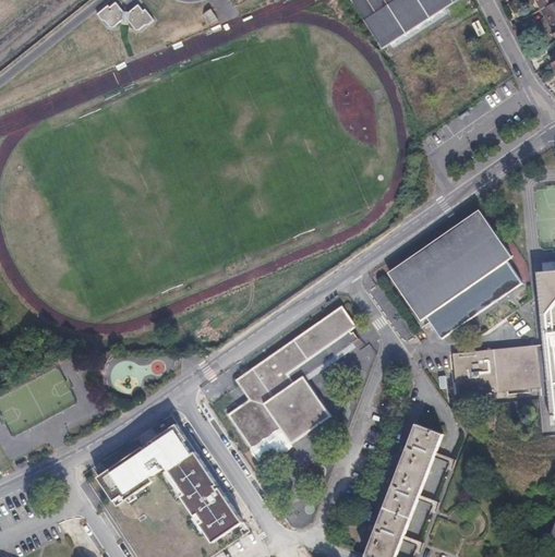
[(349,0),(378,48),(451,0),(349,0)]
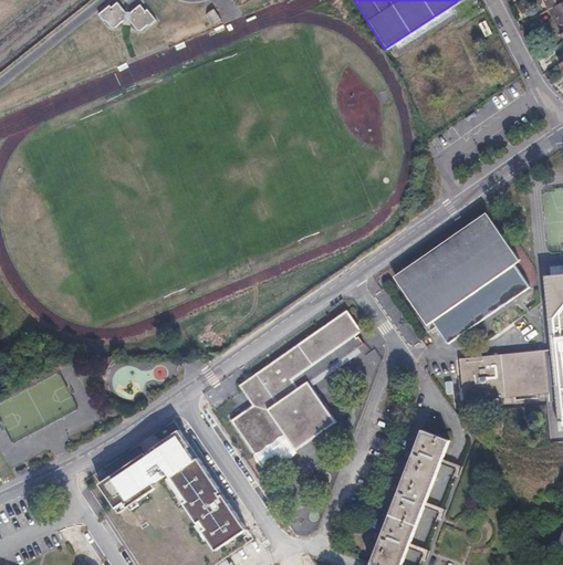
[(542,0),(546,9),(549,7),(560,0),(542,0)]
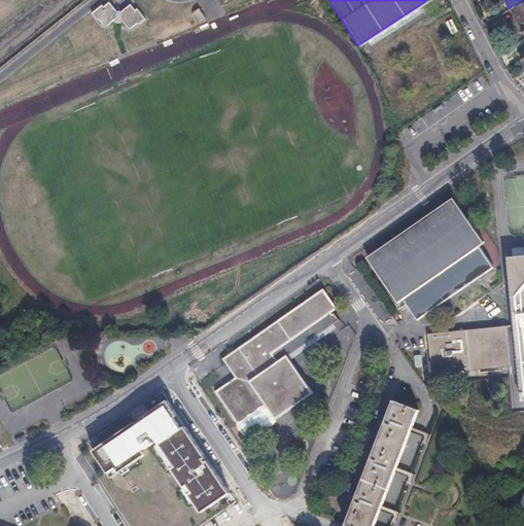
[(521,0),(511,6),(520,24),(519,26),(523,36),(523,0),(521,0)]
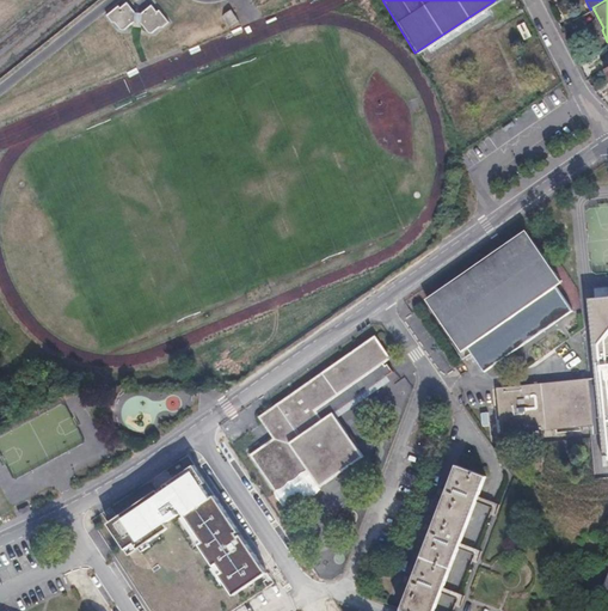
[(116,5),(104,14),(109,20),(112,20),(118,29),(121,29),(131,20),(131,11),(124,1),(117,6),(116,5)]
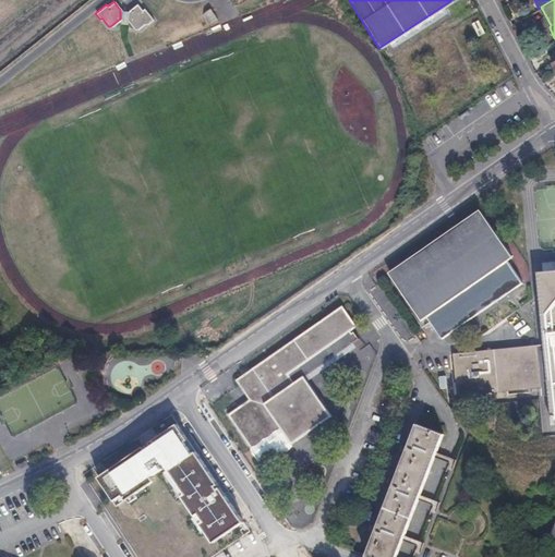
[(127,20),(133,28),(136,28),(143,23),(146,24),(152,20),(143,8),(141,10),(136,3),(127,11),(127,20)]
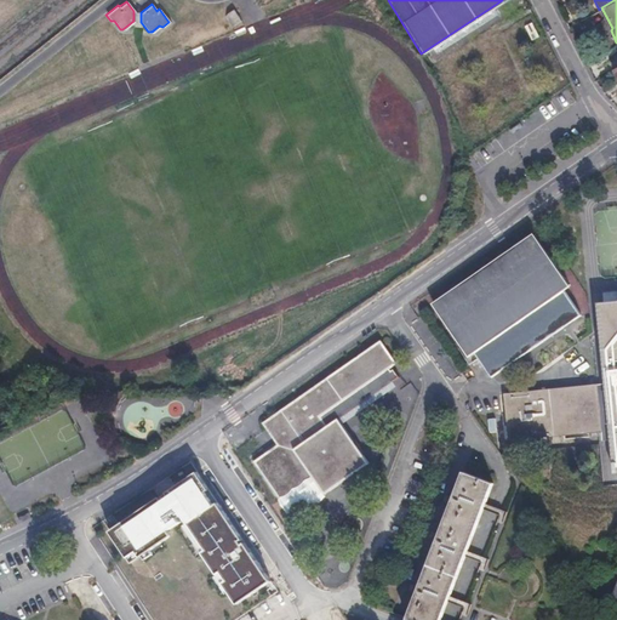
[(228,27),(239,20),(232,9),(221,16),(228,27)]
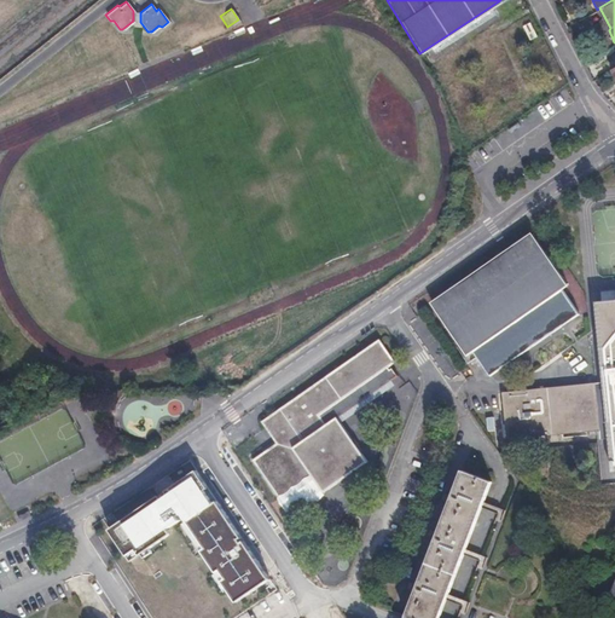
[(527,22),(521,26),(527,39),(534,35),(527,22)]
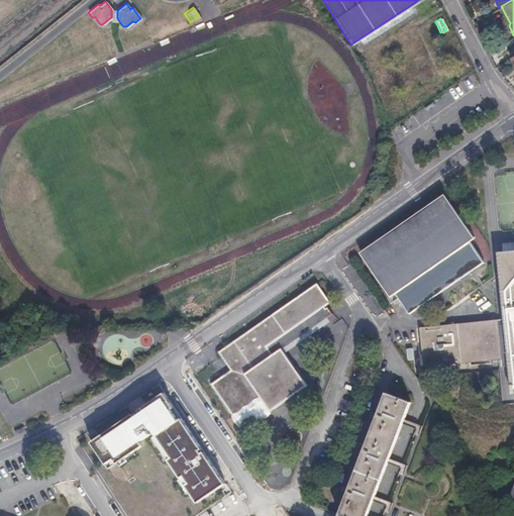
[(407,313),(482,262),(468,240),(472,237),(441,195),(358,251),(388,295),(393,292),(407,313)]
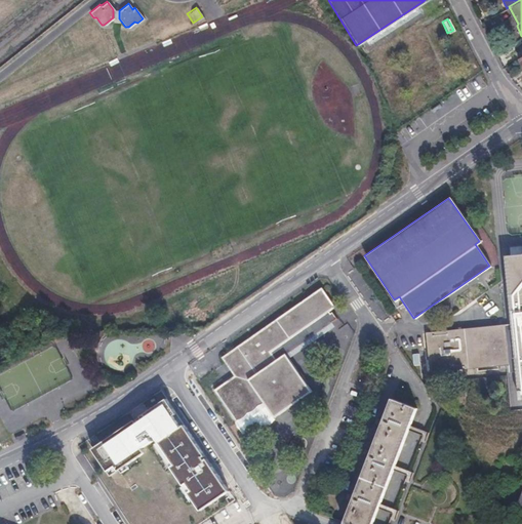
[(521,398),(521,252),(504,255),(510,323),(515,370),(518,399),(521,398)]
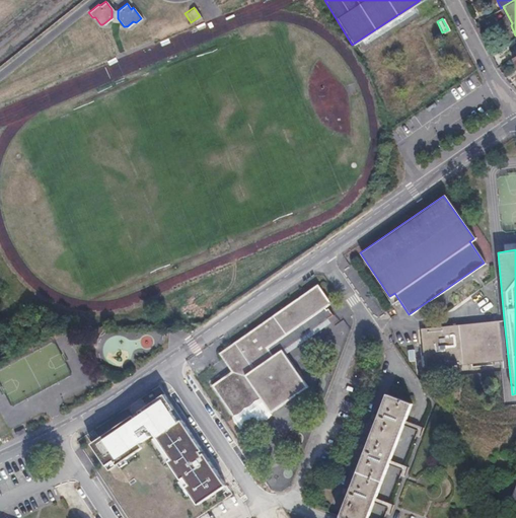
[(269,412),(306,386),(281,349),(330,314),(325,305),(329,302),(316,283),(217,353),(229,370),(210,384),(231,417),(259,397),(269,412)]
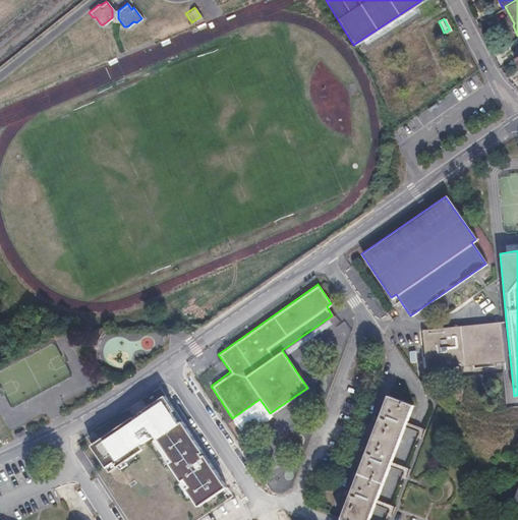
[(504,368),(511,367),(506,321),(499,322),(503,361),(504,368)]
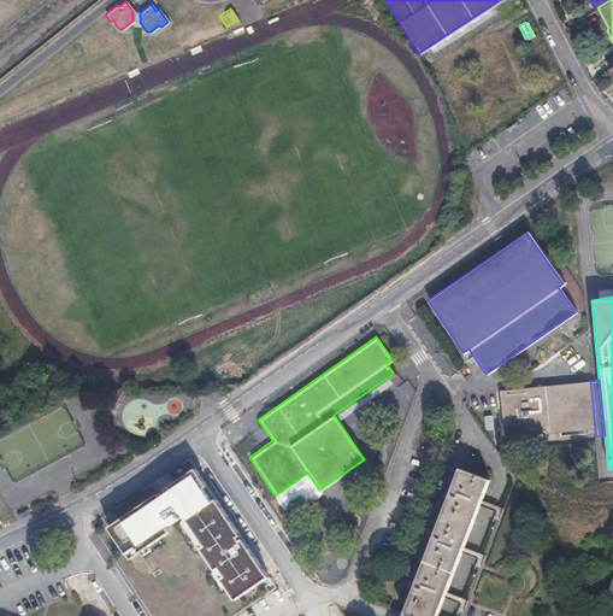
[(502,436),(595,428),(590,381),(497,391),(502,436)]
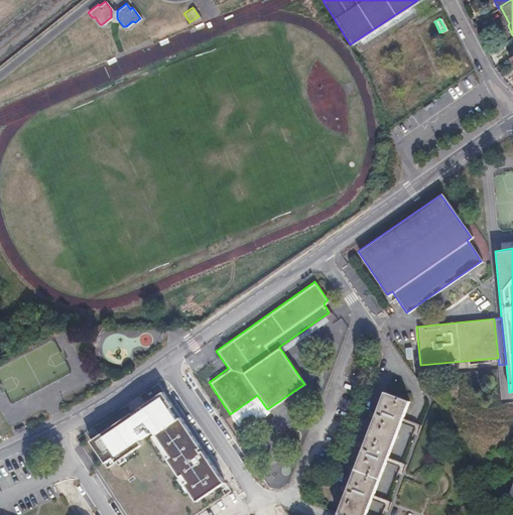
[(141,332),(136,336),(137,343),(144,345),(149,341),(147,334),(141,332)]
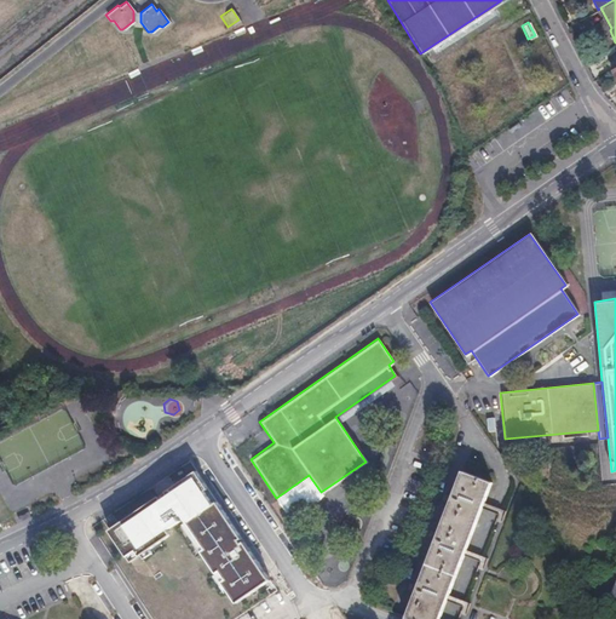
[(205,618),(257,584),(179,470),(105,517),(126,548),(113,556),(154,618),(205,618)]
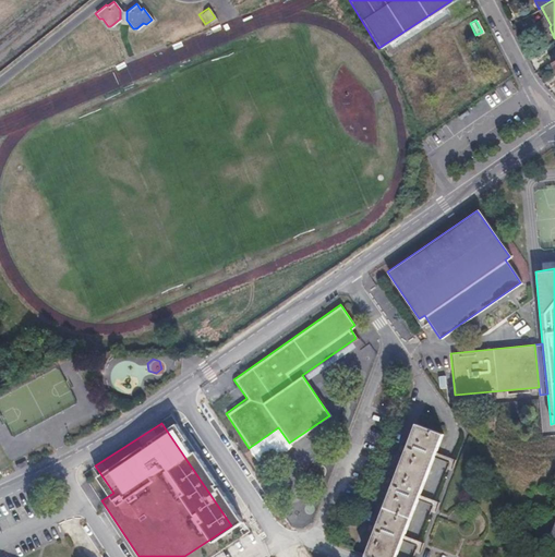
[(363,555),(369,556),(393,556),(442,433),(414,423),(363,555)]
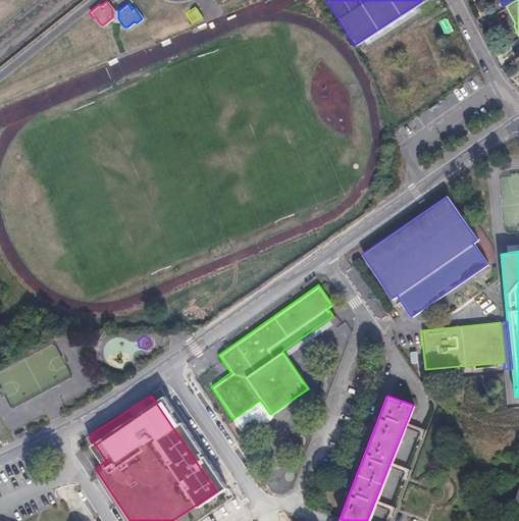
[(260,400),(232,419),(243,433),(270,414),(260,400)]
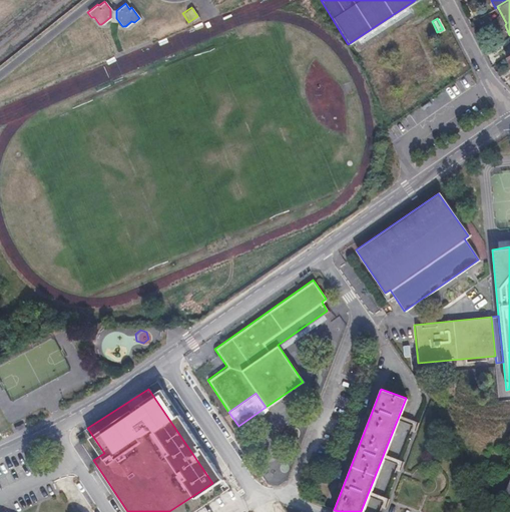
[(406,428),(414,430),(416,422),(402,418),(392,456),(398,458),(406,428)]
